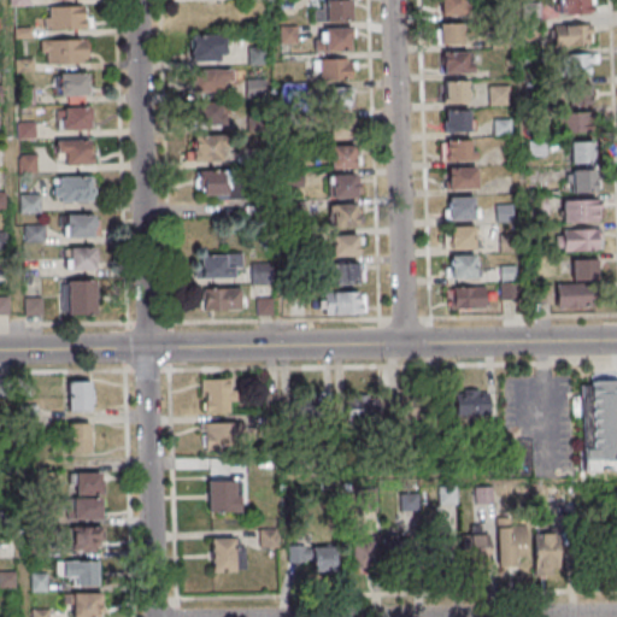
[(315,0),(316,21),(352,21),(351,0),(315,0)]
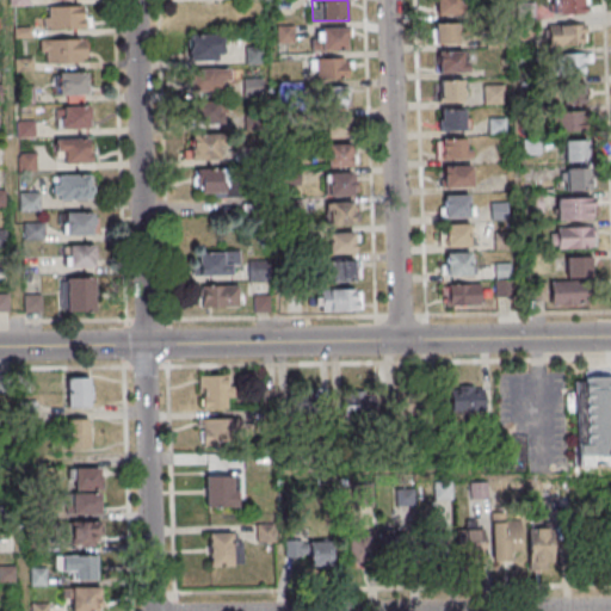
[(434,0),(436,16),(462,16),(461,0),(434,0)]
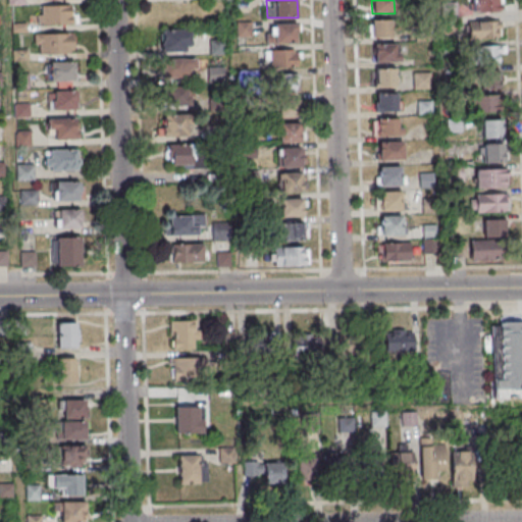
[(502,0),(471,0),(471,12),(502,12),(502,0)]
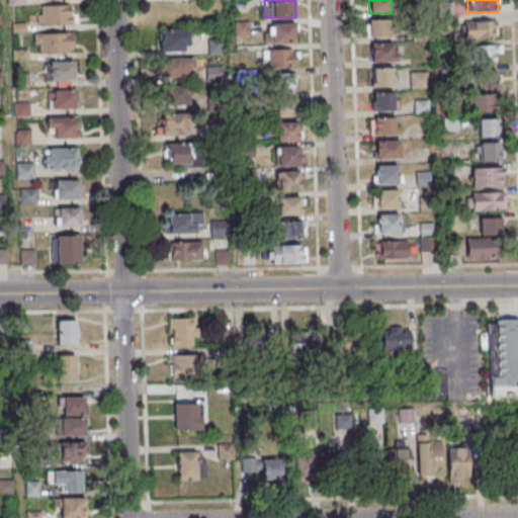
[(37,23),(76,23),(76,6),(37,6),(37,23)]
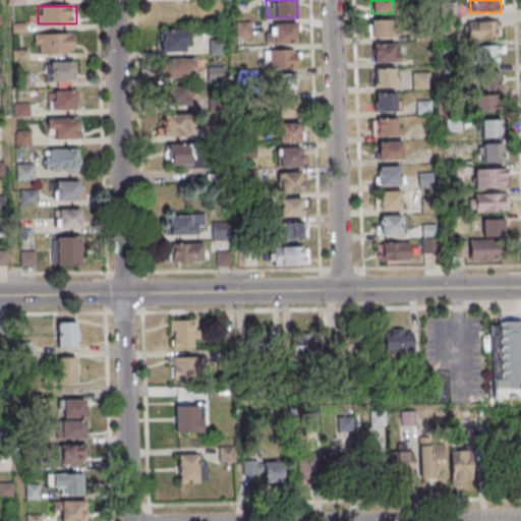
[(392,38),(392,19),(369,19),(369,38),(392,38)]
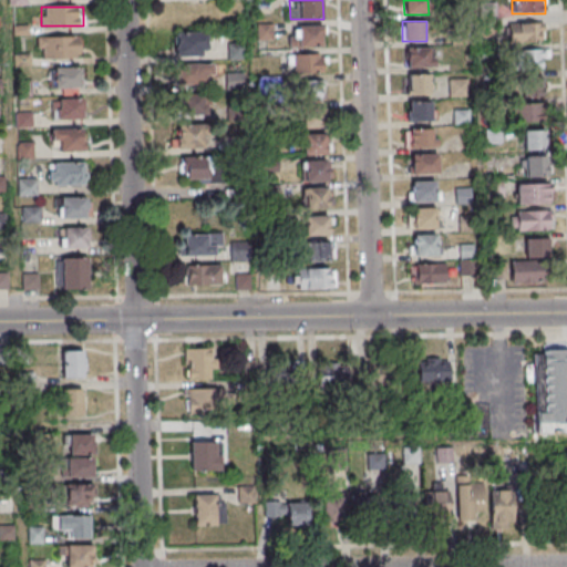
[(544,23),(508,23),(508,42),(544,42),(544,23)]
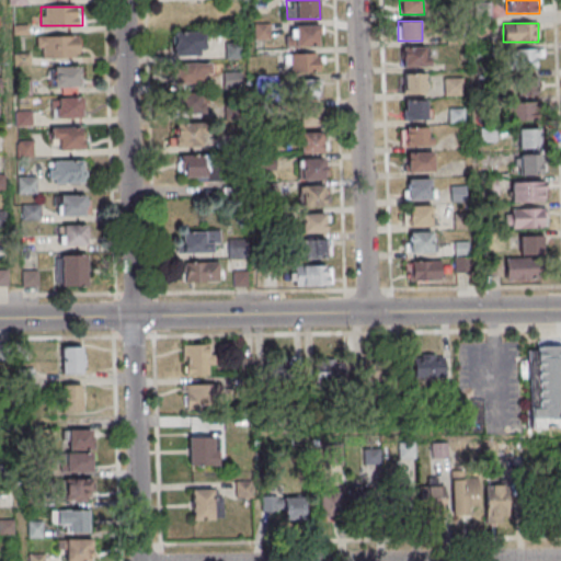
[(173,55),(205,55),(205,33),(173,33),(173,55)]
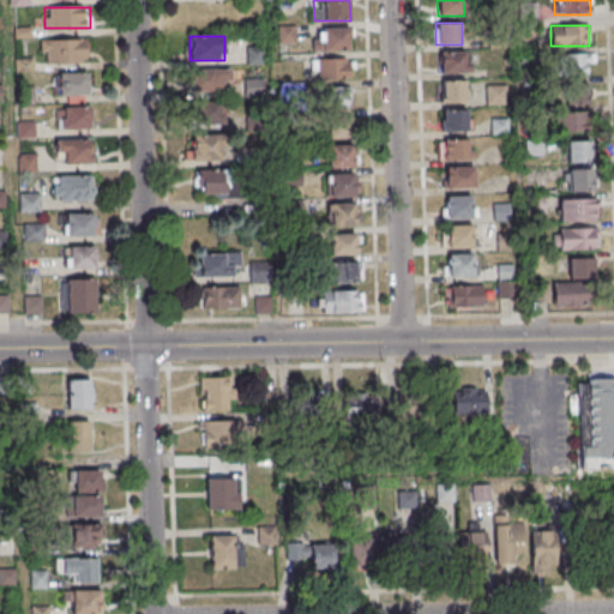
[(41,40),(41,62),(86,62),(86,40),(41,40)]
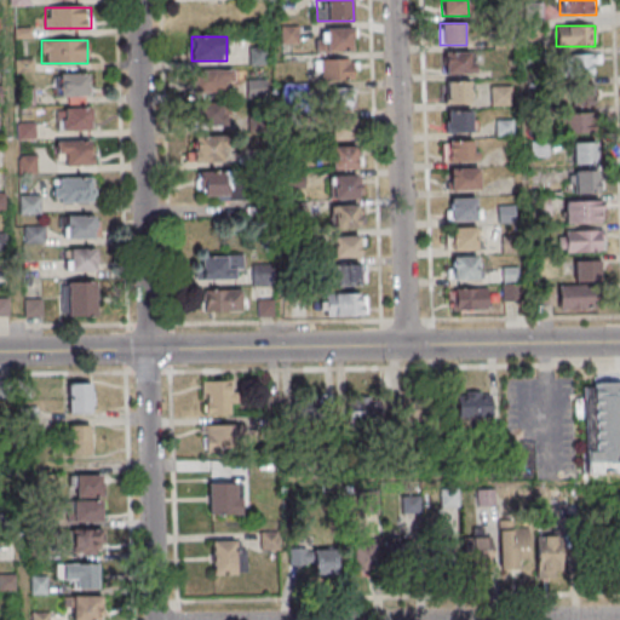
[(443,74),(475,74),(475,52),(443,52),(443,74)]
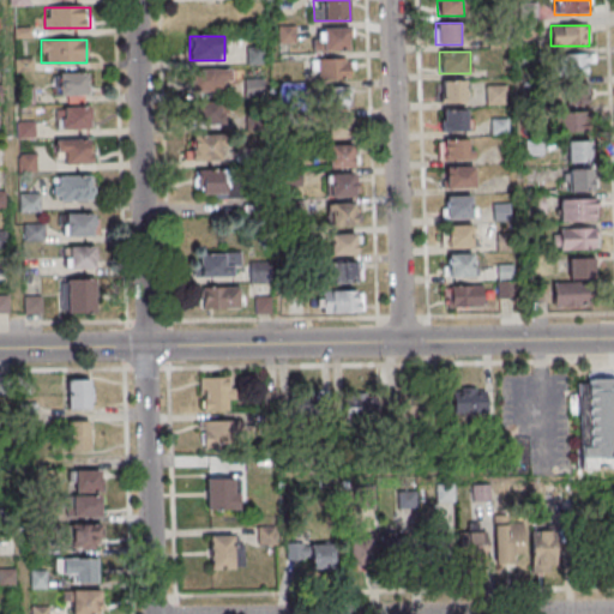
[(560,54),(560,74),(593,74),(593,54),(560,54)]
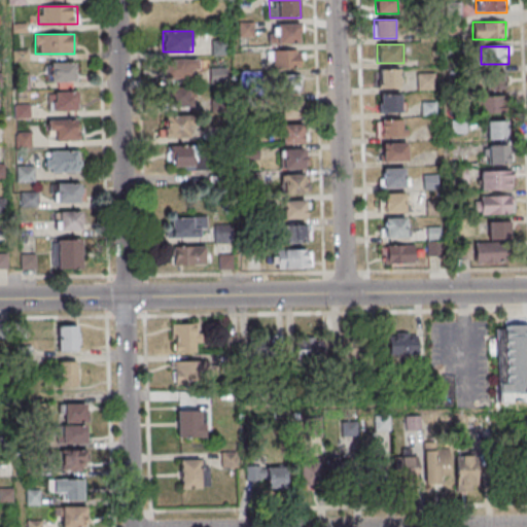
[(27,61),(28,51),(14,50),(14,60),(27,61)]
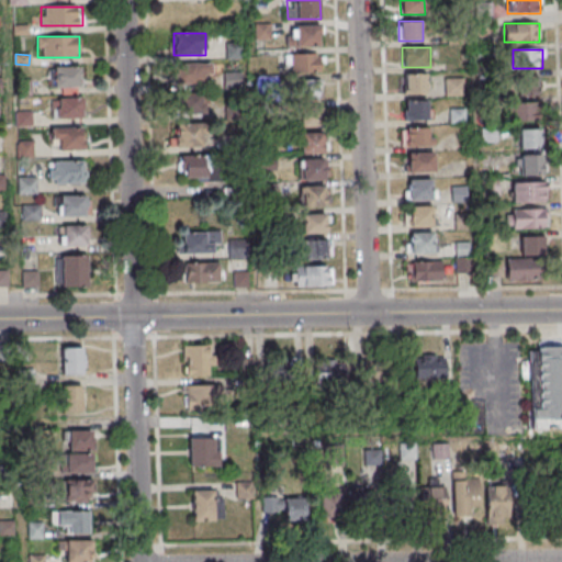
[(321,71),(321,54),(290,54),(290,71),(321,71)]
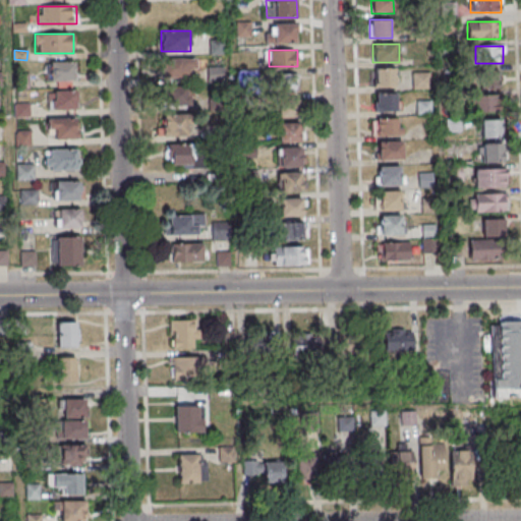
[(161,60),(161,78),(193,78),(193,60),(161,60)]
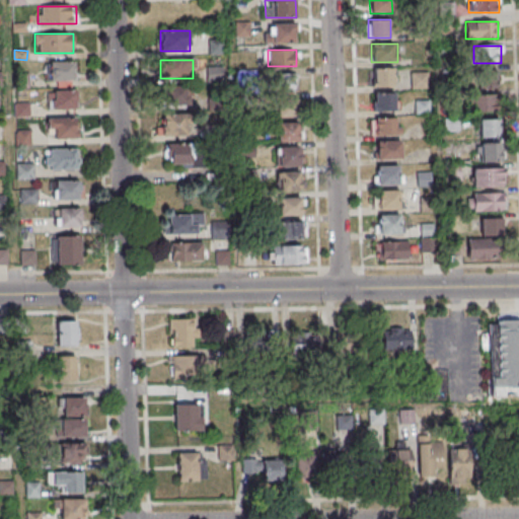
[(73,81),(73,62),(49,62),(49,81),(73,81)]
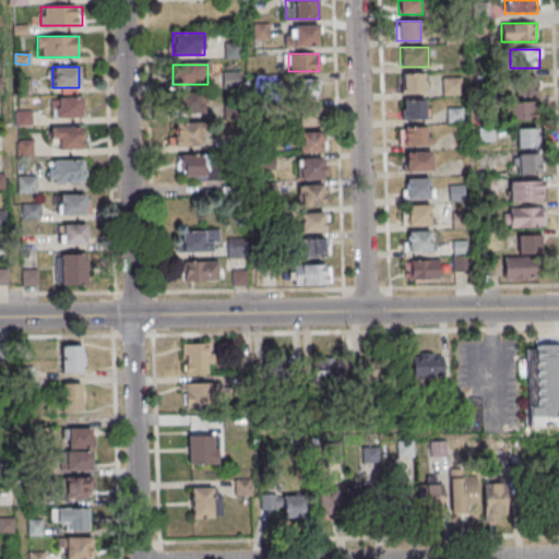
[(424,93),(424,73),(399,73),(400,93),(424,93)]
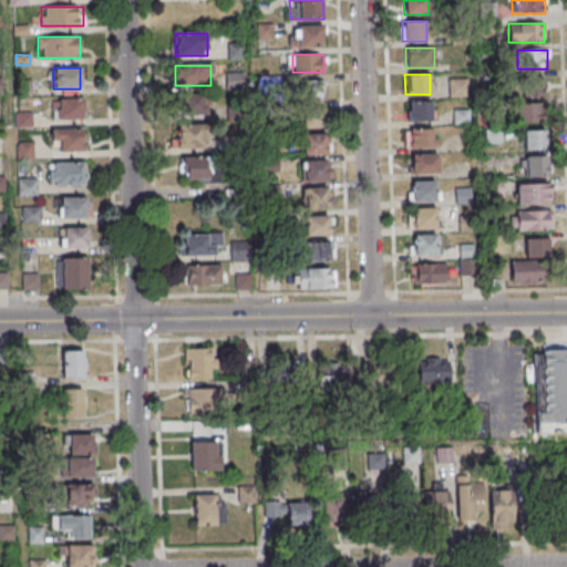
[(450,96),(466,96),(466,79),(450,79),(450,96)]
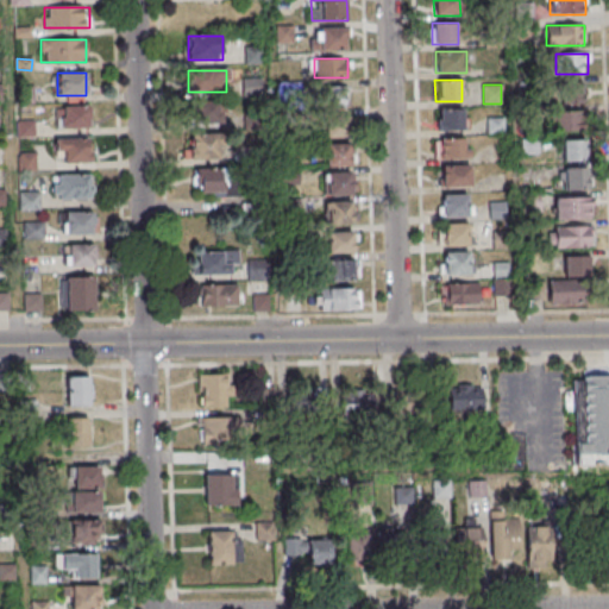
[(32,86),(19,86),(19,102),(32,102),(32,86)]
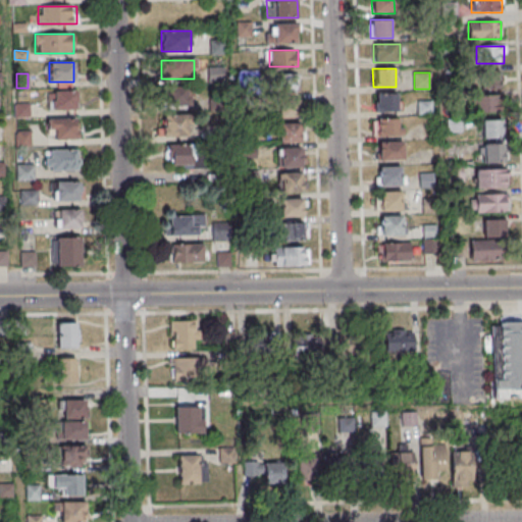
[(300,73),(272,73),(272,92),(300,92),(300,73)]
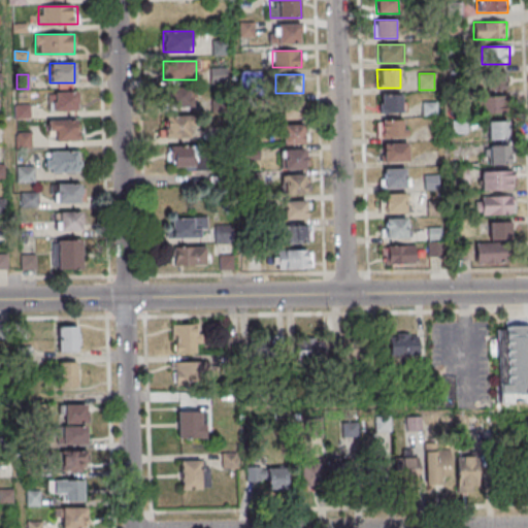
[(505,74),(483,74),(483,91),(505,91),(505,74)]
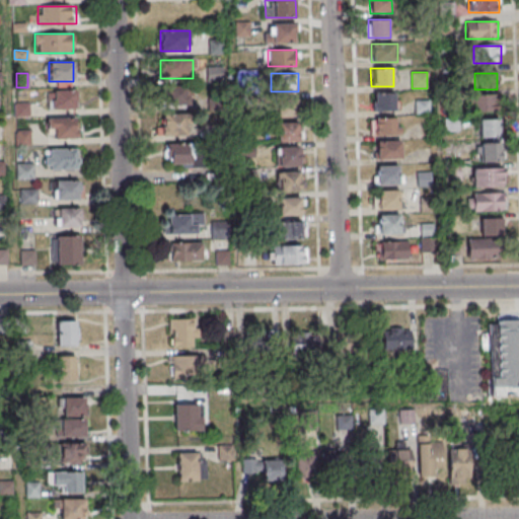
[(190,105),(190,87),(164,87),(164,105),(190,105)]
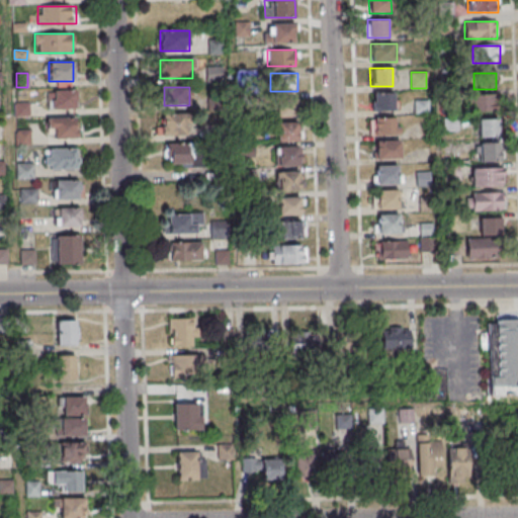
[(76,90),(48,90),(48,109),(76,109),(76,90)]
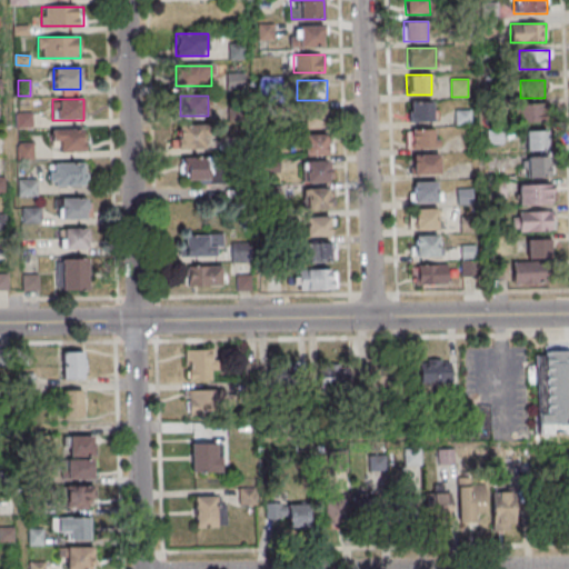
[(408,101),(408,122),(435,122),(435,101),(408,101)]
